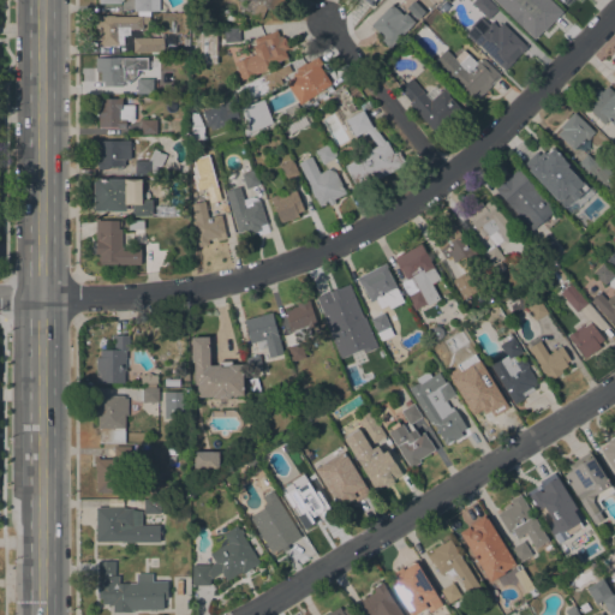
[(159,0),(159,11),(133,11),(133,0),(159,0)]
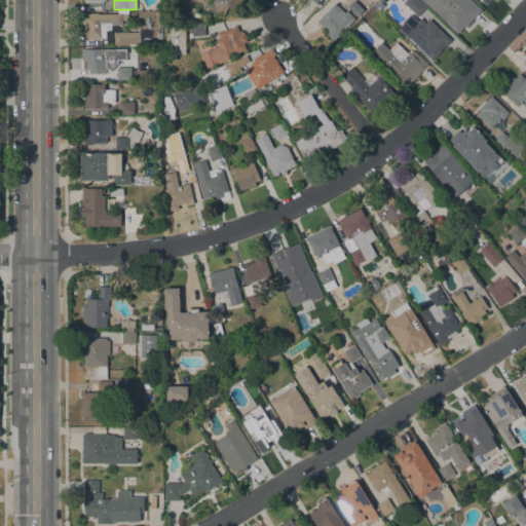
[(209,0),(241,0),(245,2),(240,11),(228,6),(223,16),(205,9),(209,0)]
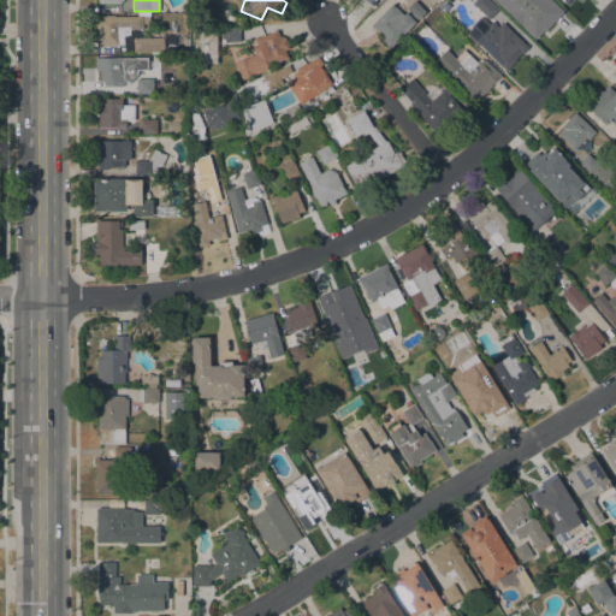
[(414,0),(425,12),(419,19),(407,9),(414,0)]
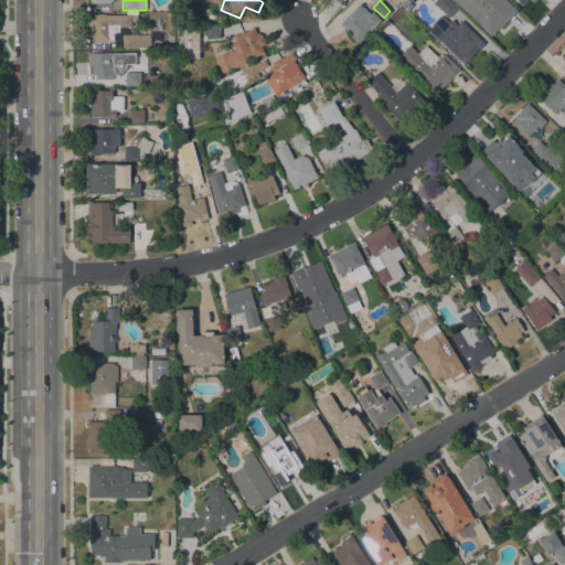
[(433,3),(435,0),(450,0),(458,8),(448,18),(433,3)]
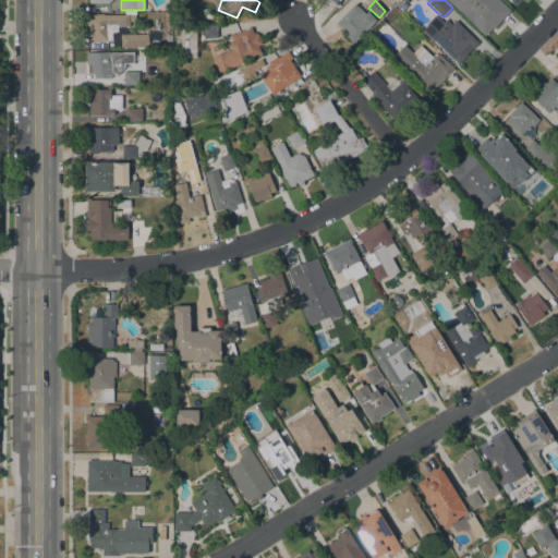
[(498,0),(508,10),(499,19),(500,20),(497,22),(494,20),(483,31),(466,14),(474,7),(471,3),(474,0),(498,0)]
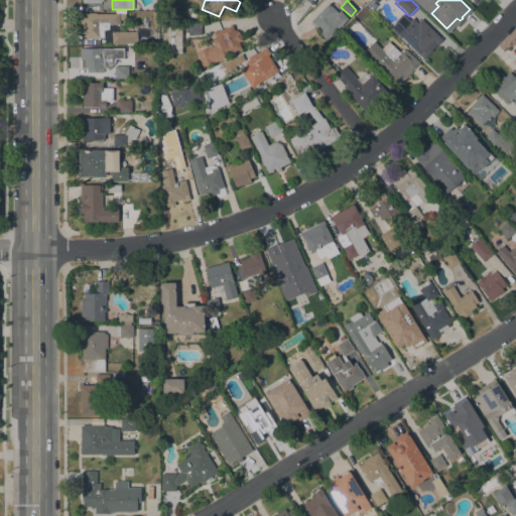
[(328,3),(338,12),(340,10),(348,18),(327,40),(319,33),(321,31),(310,21),(328,3)]
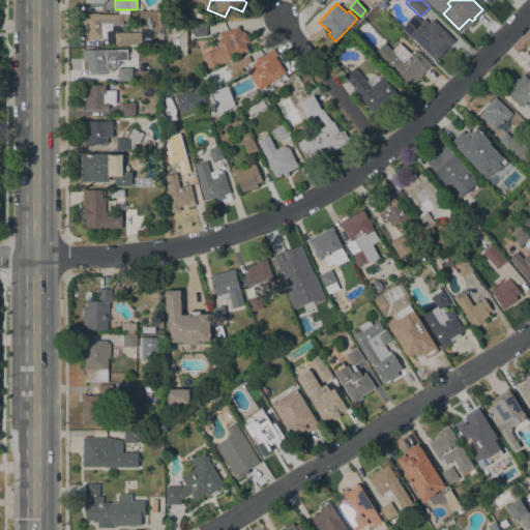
[(128,13),(128,21),(122,21),(122,25),(112,26),(112,30),(107,30),(107,38),(102,38),(102,39),(85,40),(85,24),(82,24),(82,13),(128,13)]
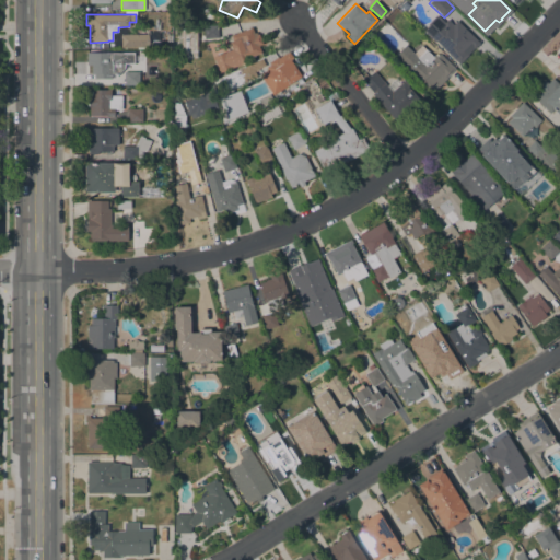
[(480,43),(459,65),(435,41),(434,42),(423,31),(433,21),(432,20),(436,14),(444,22),(447,19),(453,24),(457,20),(480,43)]
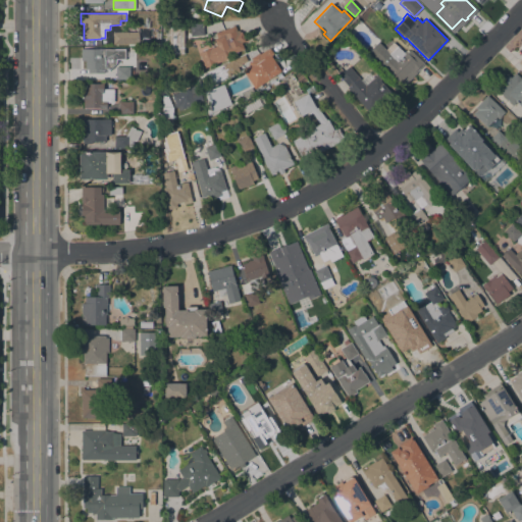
[(203,36),(190,36),(190,23),(203,23),(203,36)]
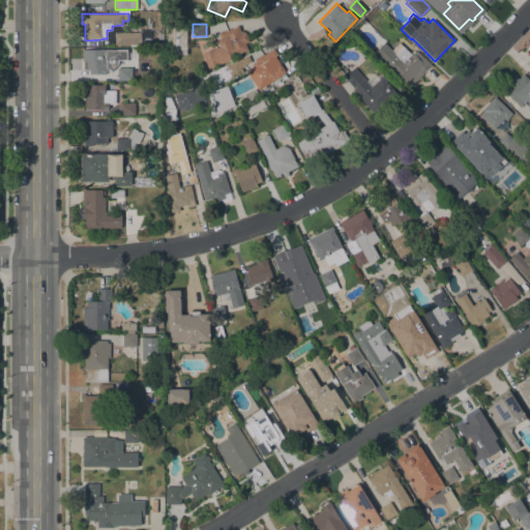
[(217,33),(238,26),(241,33),(245,32),(248,41),(244,43),(247,50),(233,55),(234,58),(207,68),(203,56),(202,53),(219,47),(217,40),(221,39),(217,33)]
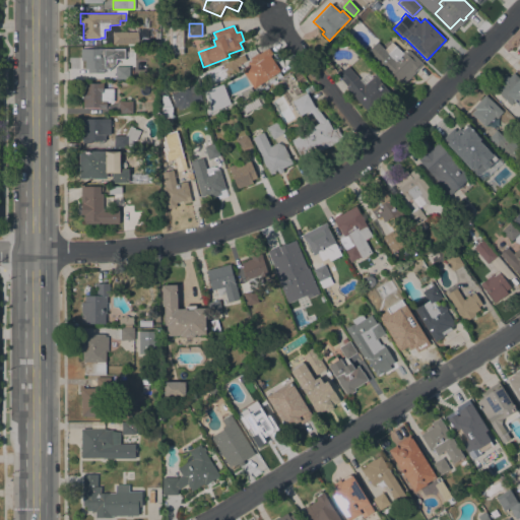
[(183,53),(168,53),(168,26),(183,26),(183,53)]
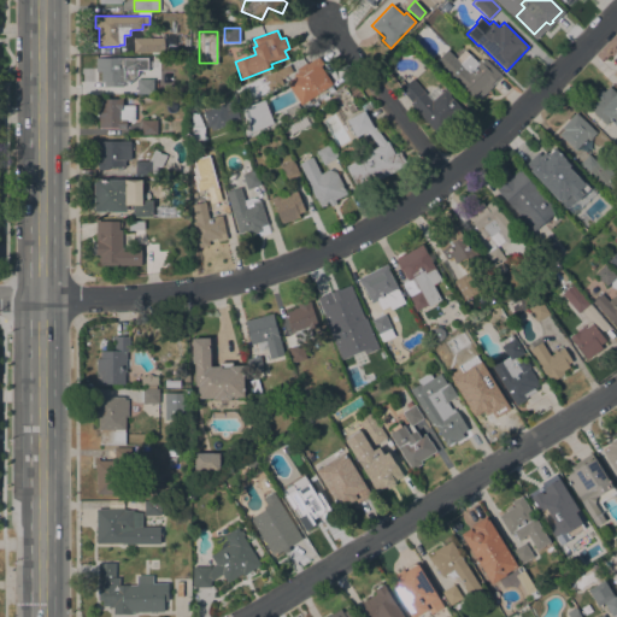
[(176,35),(176,45),(165,45),(165,36),(166,35),(176,35)]
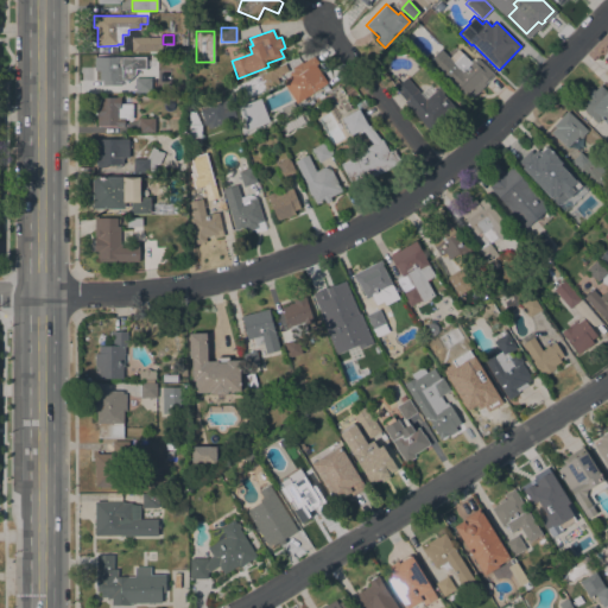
[(162,37),(162,51),(131,51),(131,37),(162,37)]
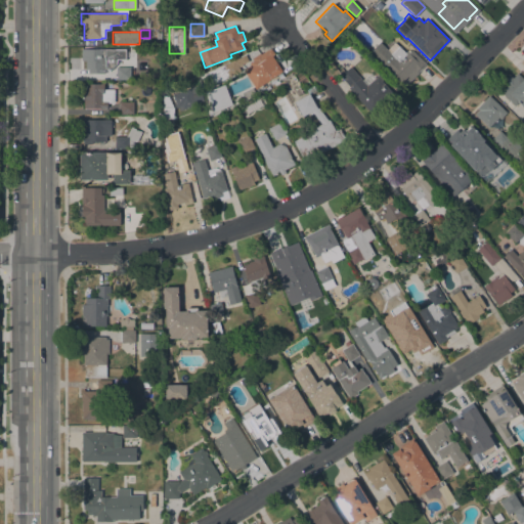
[(405,87),(395,78),(394,79),(384,70),(387,67),(381,60),(389,52),(392,53),(398,46),(405,53),(406,51),(408,53),(410,50),(425,64),(418,72),(419,73),(405,87)]
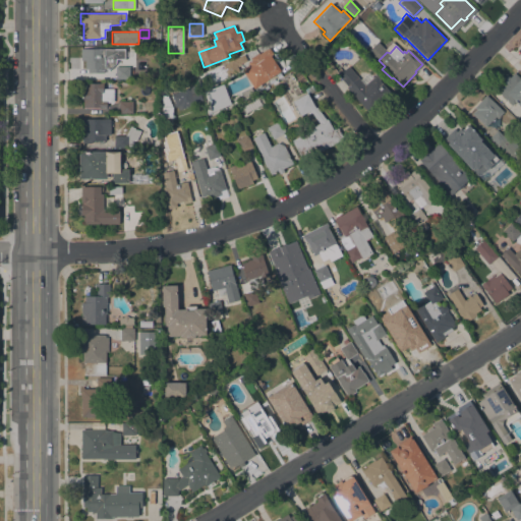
[(103,69),(104,73),(88,73),(88,69),(85,69),(85,60),(80,60),(80,49),(115,49),(117,51),(117,55),(115,57),(115,63),(110,69),(103,69)]
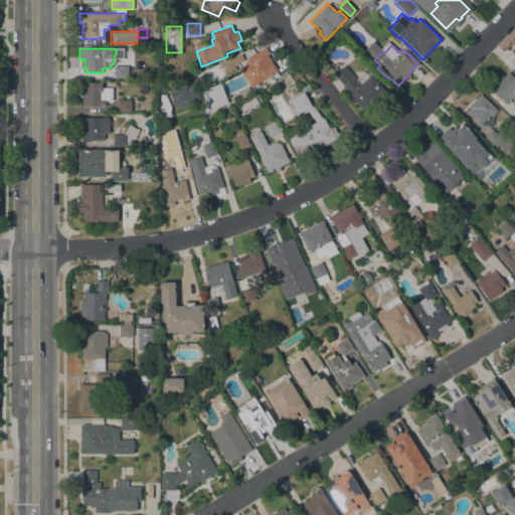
[(251,88),(238,68),(245,64),(244,62),(248,59),(246,58),(255,52),(256,53),(263,49),(266,54),(263,55),(265,58),(266,57),(269,62),(268,62),(269,64),(272,62),(278,69),(251,88)]
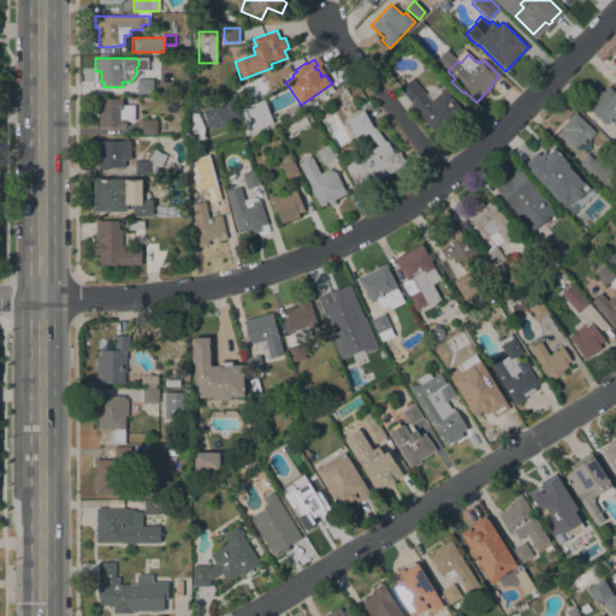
[(256,96),(250,83),(289,65),(291,72),(279,78),(282,84),(256,96)]
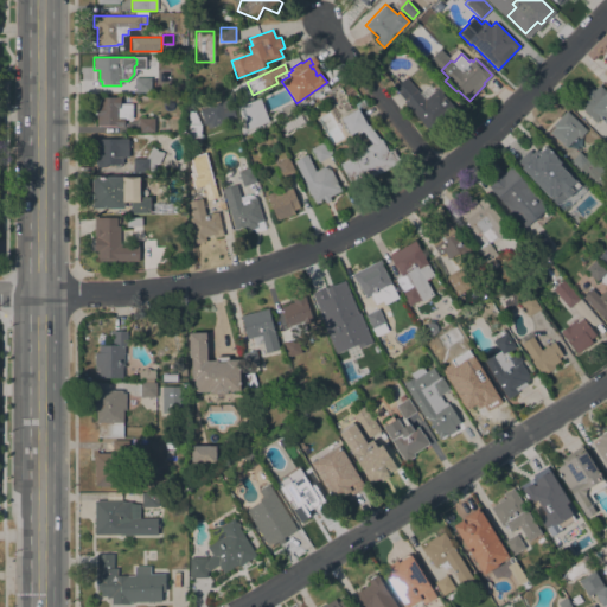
[(151,77),(151,93),(135,93),(135,77),(151,77)]
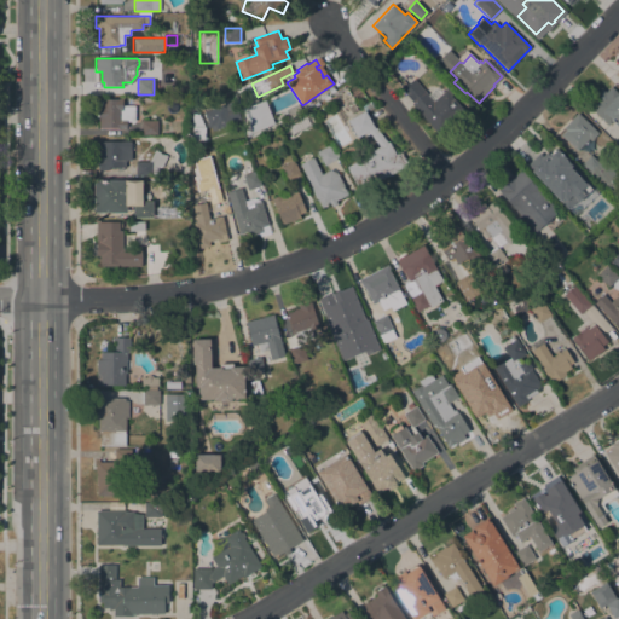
[(427,94),(438,86),(443,92),(447,88),(452,94),(451,96),(466,113),(439,136),(412,104),(414,103),(401,90),(414,79),(427,94)]
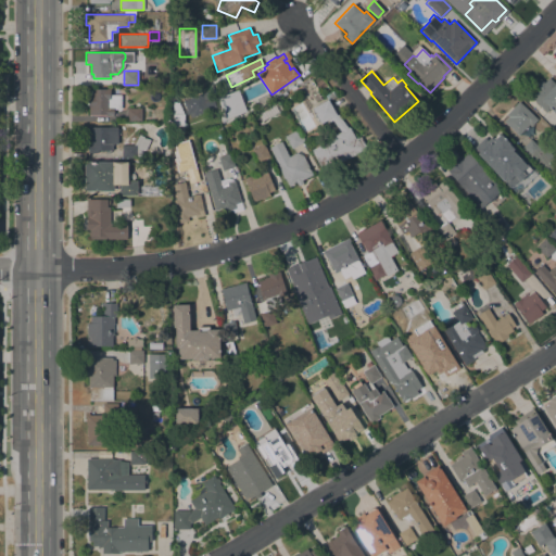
[(530,97),(536,90),(533,88),(541,80),(543,83),(548,78),(555,85),(555,112),(555,113),(550,108),(546,112),(530,97)]
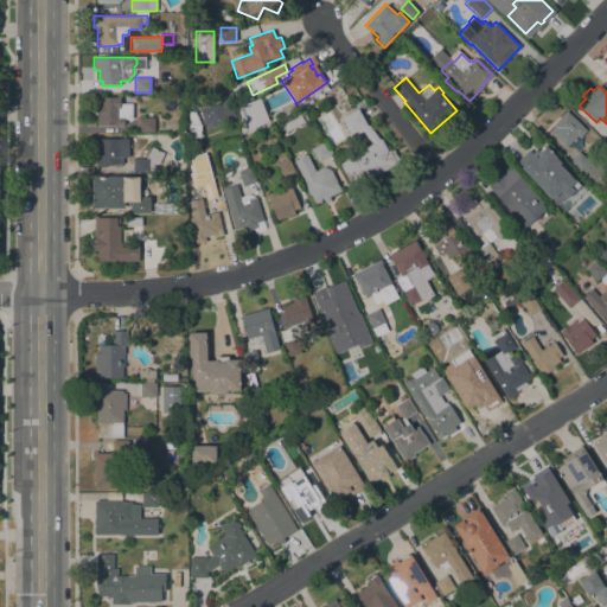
[(120,97),(120,103),(132,103),(132,119),(123,119),(125,126),(115,126),(115,125),(97,126),(97,116),(96,116),(96,115),(94,115),(94,113),(94,107),(95,106),(96,106),(96,104),(101,104),(101,97),(120,97)]
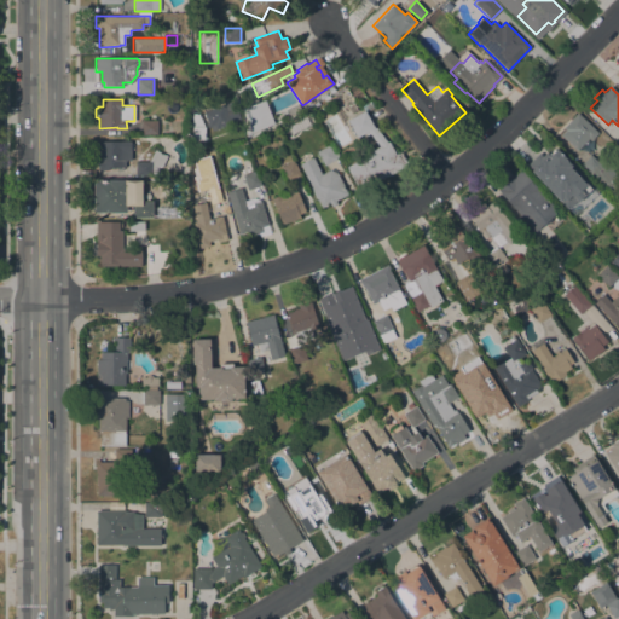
[(239,109),(247,134),(273,126),(265,100),(239,109)]
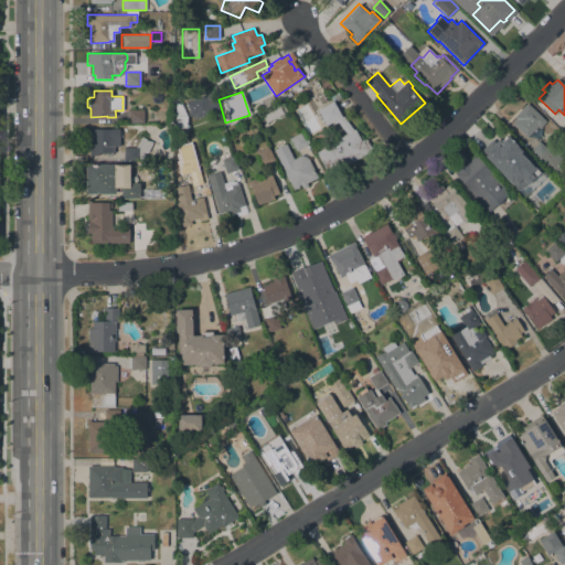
[(331,96),(337,93),(341,98),(334,102),(331,96)]
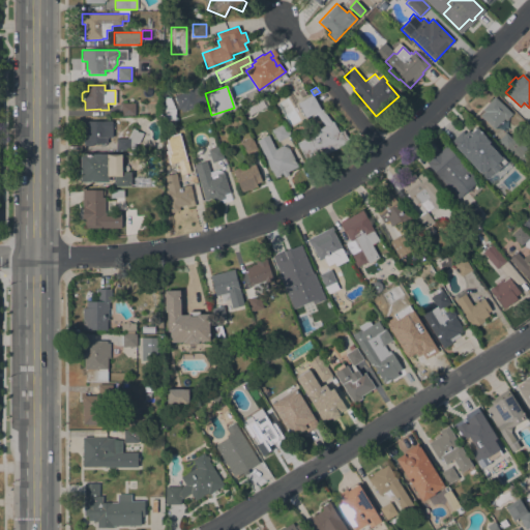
[(203,94),(206,102),(184,111),(183,107),(179,109),(174,96),(196,88),(199,96),(203,94)]
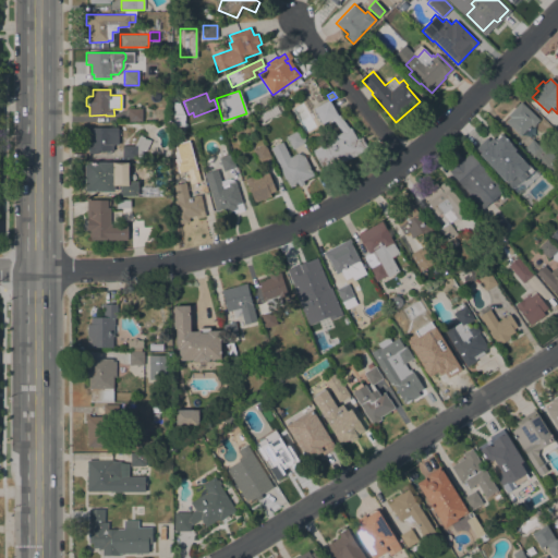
[(313,108),(329,99),(337,114),(338,114),(349,129),(351,128),(358,140),(361,137),(367,149),(324,173),(312,150),(337,137),(336,135),(342,132),(334,121),(330,122),(329,120),(322,124),(313,108)]
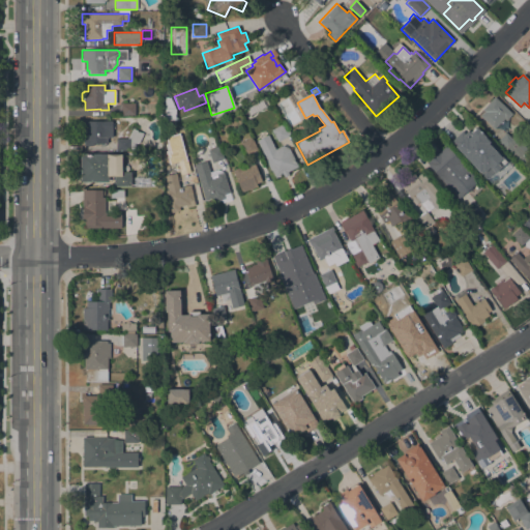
[(506,120),(504,118),(494,128),(480,116),(484,111),(482,110),(495,96),(512,114),(506,120)]
